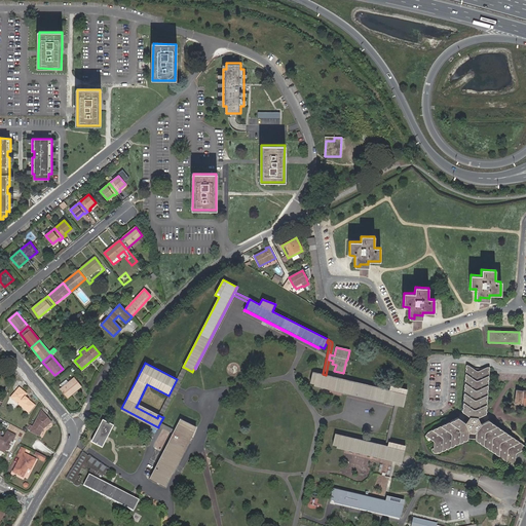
[(428,433),(426,436),(434,441),(434,443),(434,452),(437,452),(437,450),(441,450),(441,448),(445,448),(446,446),(450,446),(450,444),(454,444),(454,442),(458,442),(459,440),(462,440),(463,439),(467,439),(468,429),(476,430),(476,439),(480,440),(480,441),(483,442),(483,444),(488,445),(487,447),(491,447),(491,450),(495,450),(495,452),(498,453),(498,455),(503,455),(502,458),(506,458),(506,460),(511,461),(511,463),(515,464),(516,455),(517,453),(525,449),(523,446),(521,446),(519,443),(517,444),(515,440),(514,441),(511,437),(510,438),(508,435),(506,436),(503,431),(501,433),(499,429),(498,429),(495,426),(494,427),(492,424),(490,424),(488,421),(480,424),(480,423),(485,420),(483,416),(478,419),(477,417),(485,414),(484,410),(485,409),(484,405),(485,405),(484,400),(485,400),(484,396),(486,396),(485,391),(487,390),(486,386),(487,385),(486,381),(487,380),(487,377),(488,376),(487,372),(488,371),(487,368),(478,371),(477,371),(468,366),(466,369),(467,370),(466,374),(467,375),(465,378),(467,379),(465,383),(466,384),(465,387),(466,388),(464,392),(465,393),(464,398),(465,398),(463,403),(464,403),(463,407),(464,408),(462,412),(470,417),(465,423),(458,418),(455,421),(454,420),(451,423),(449,422),(447,425),(445,424),(443,427),(441,426),(438,429),(437,428),(435,431),(433,430),(430,434),(428,433)]
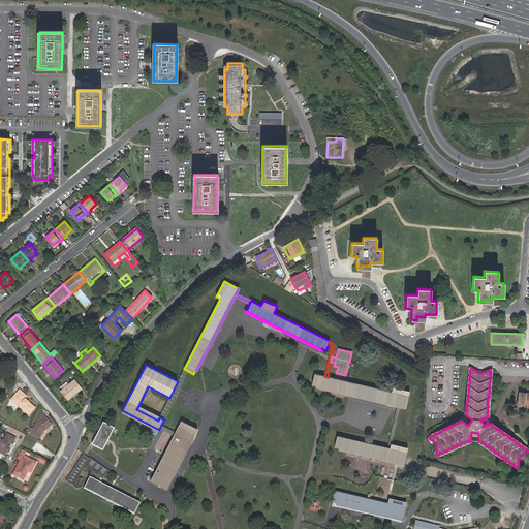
[(184,369),(178,381),(169,398),(159,417),(163,419),(175,397),(177,398),(182,386),(181,385),(188,371),(184,369)]
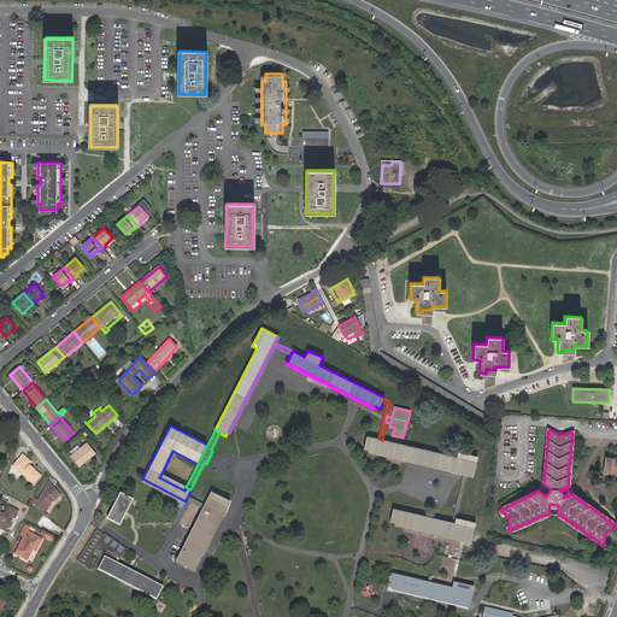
[(382,440),(378,439),(366,436),(364,448),(369,450),(369,451),(472,475),(477,457),(458,452),(457,457),(382,440)]
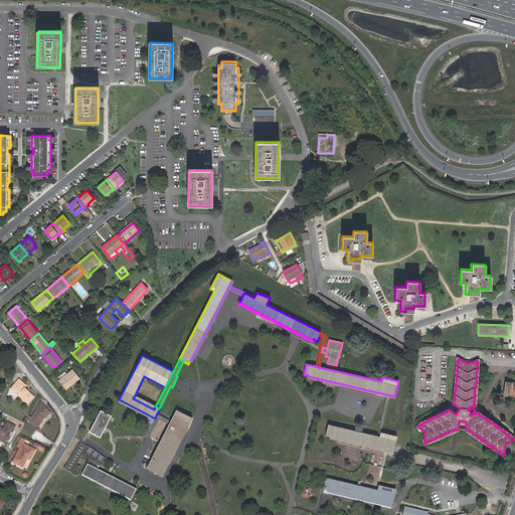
[(64,373),(59,377),(61,379),(59,381),(65,389),(79,378),(72,369),(66,375),(64,373)]
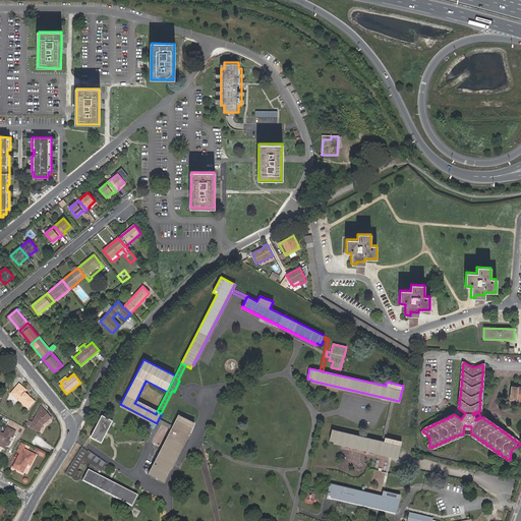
[(382,442),(384,442),(385,438),(393,401),(399,402),(399,401),(311,381),(310,381),(391,400),(382,442)]
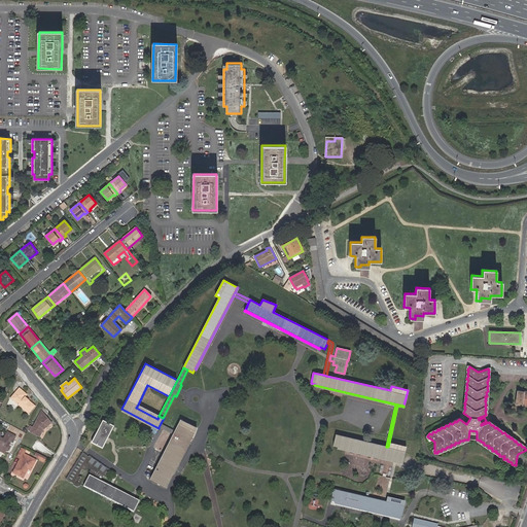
[(19,388),(10,398),(28,414),(34,407),(25,397),(27,395),(19,388)]
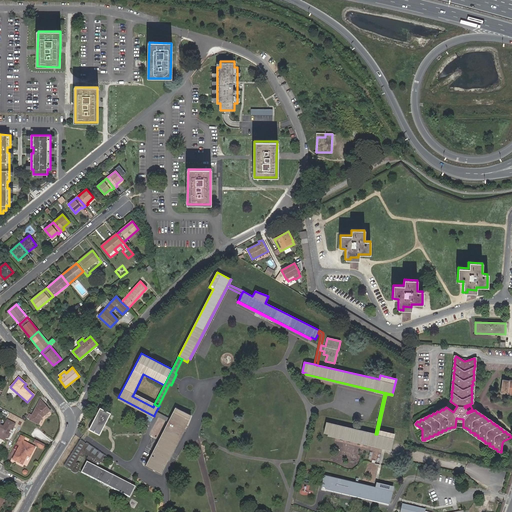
[(511,393),(511,381),(503,380),(501,392),(511,393)]
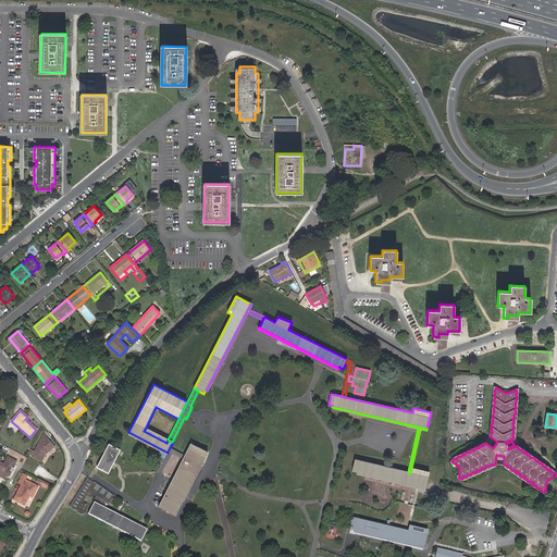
[(166,443),(168,440),(146,428),(144,431),(166,443)]
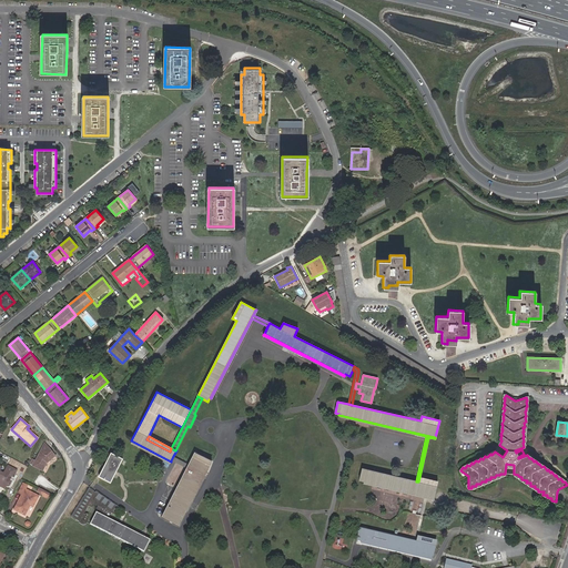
[(171,462),(131,440),(131,442),(170,463),(171,462)]
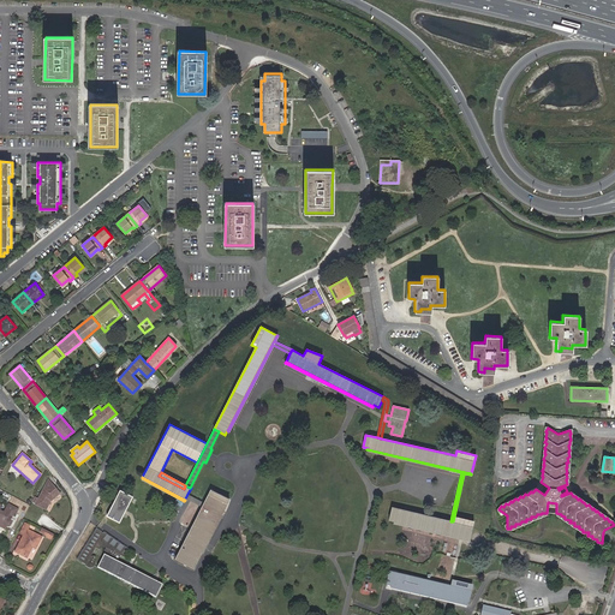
[(51,501),(59,494),(48,481),(39,499),(35,497),(31,503),(46,511),(51,501)]
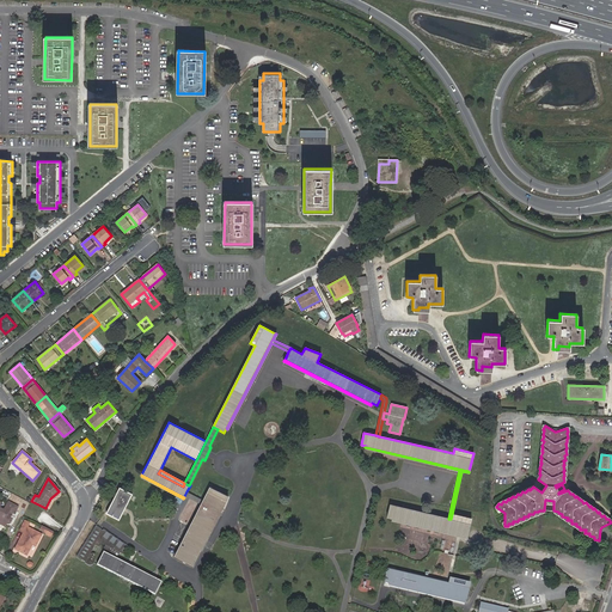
[(133,494),(120,487),(106,513),(118,519),(133,494)]
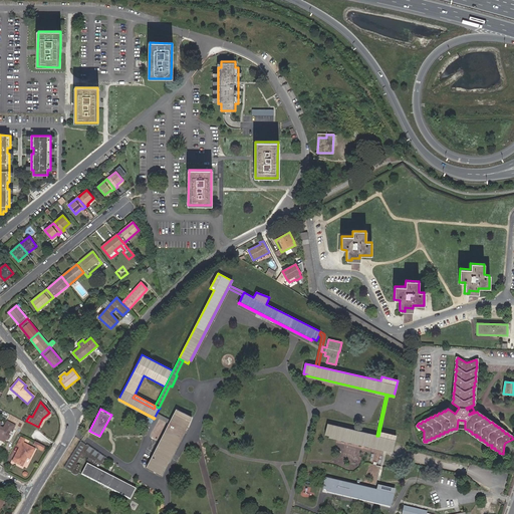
[(171,421),(169,424),(147,467),(162,475),(191,417),(177,410),(171,421)]
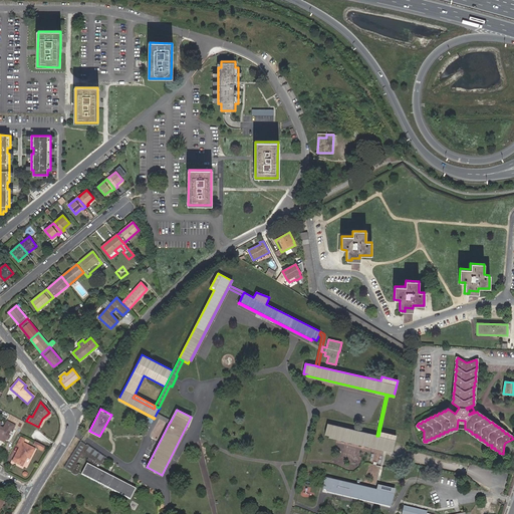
[(171,421),(157,413),(155,417),(169,424),(171,421)]
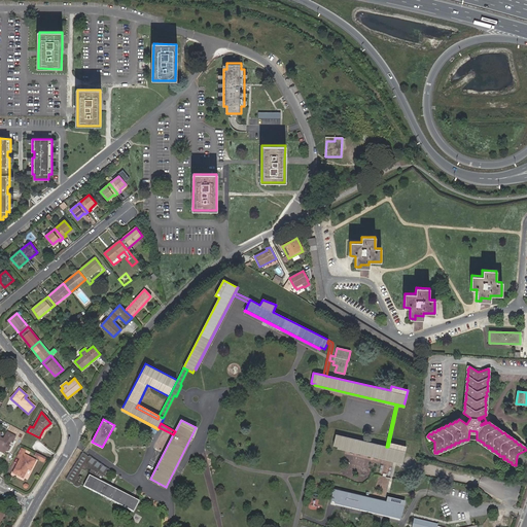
[(7,442),(10,443),(11,440),(13,441),(15,436),(6,432),(3,440),(0,437),(2,433),(0,432),(0,449),(2,451),(4,448),(6,450),(9,445),(6,444),(7,442)]
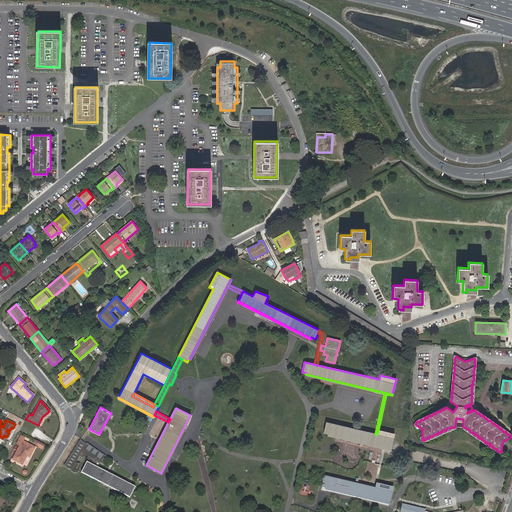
[(394,434),(378,430),(377,434),(375,434),(326,422),(324,432),(328,433),(328,434),(391,449),(394,434)]
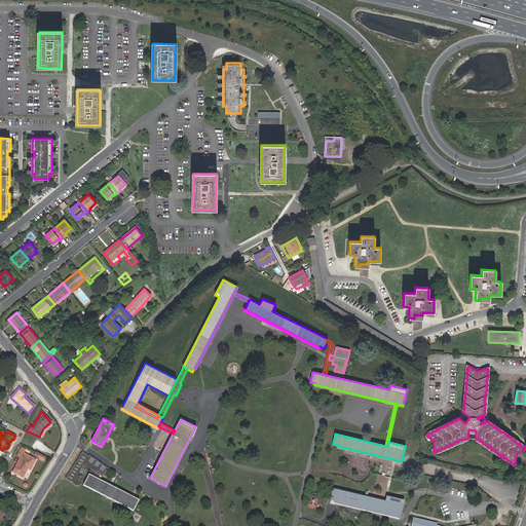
[(16,456),(21,458),(23,453),(24,453),(25,450),(22,448),(16,456)]
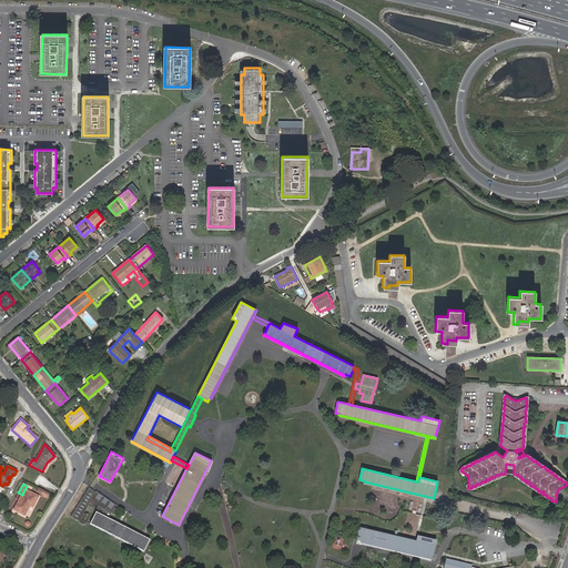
[(48,498),(50,494),(39,488),(37,493),(48,498)]
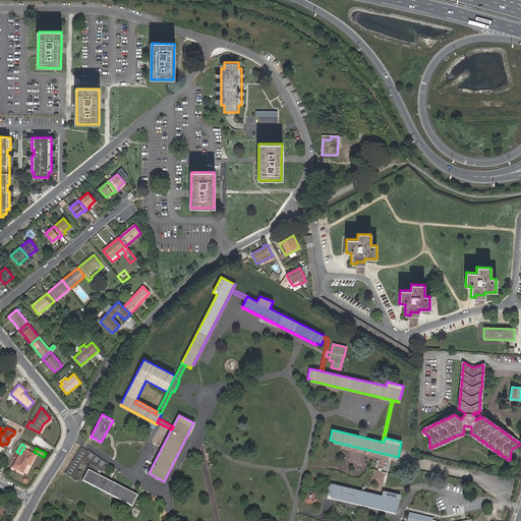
[(99,474),(101,476),(105,471),(108,473),(110,471),(107,470),(110,465),(91,452),(90,452),(82,448),(67,473),(72,477),(75,478),(75,480),(76,480),(77,481),(78,481),(79,481),(80,481),(81,480),(82,479),(82,480),(83,477),(83,476),(83,474),(83,473),(83,472),(83,471),(82,471),(81,471),(80,472),(79,472),(85,461),(87,459),(94,463),(93,464),(91,467),(91,468),(91,469),(92,469),(100,473),(99,474)]
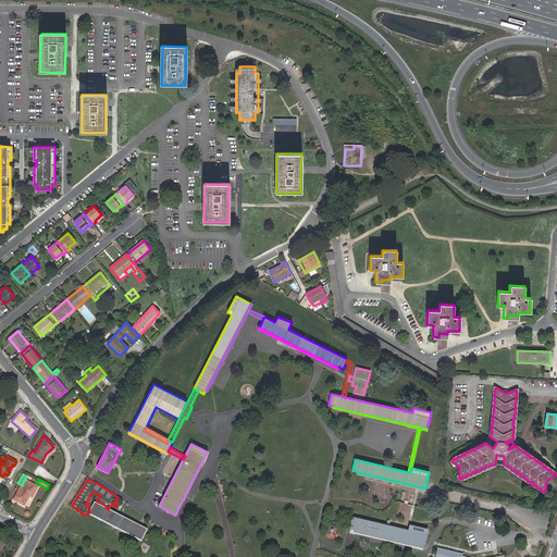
[(25,480),(24,480),(22,485),(14,499),(24,505),(29,495),(32,497),(37,486),(25,480)]
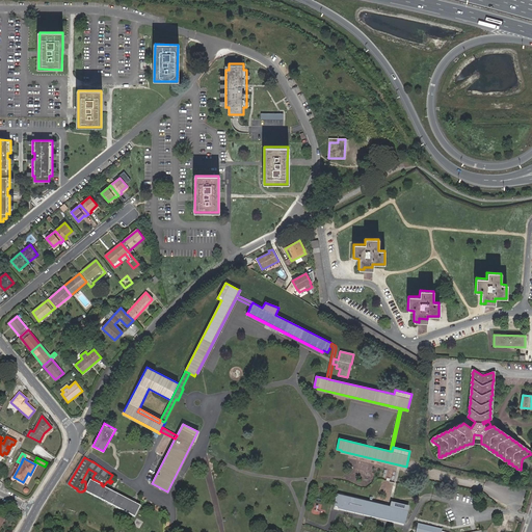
[(140,505),(103,486),(101,484),(90,479),(84,490),(135,515),(140,505)]
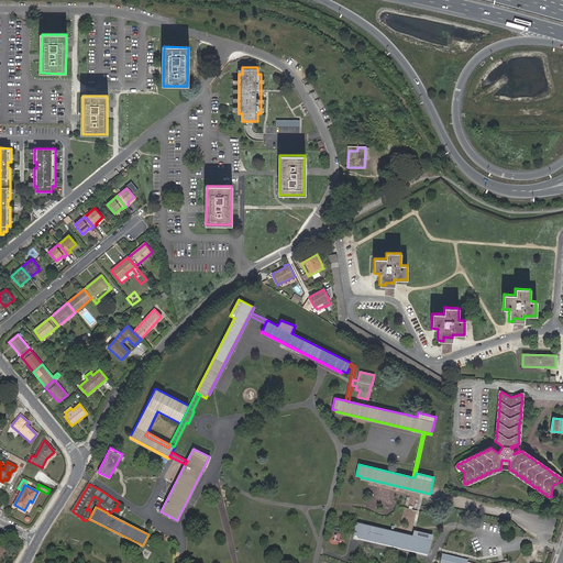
[(431,538),(414,533),(412,538),(410,537),(356,525),(354,534),(359,536),(359,537),(428,553),(431,538)]
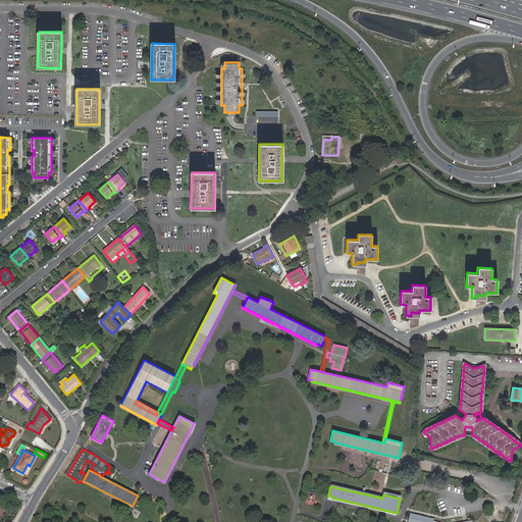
[(397,513),(332,498),(332,499),(397,514),(397,513)]
